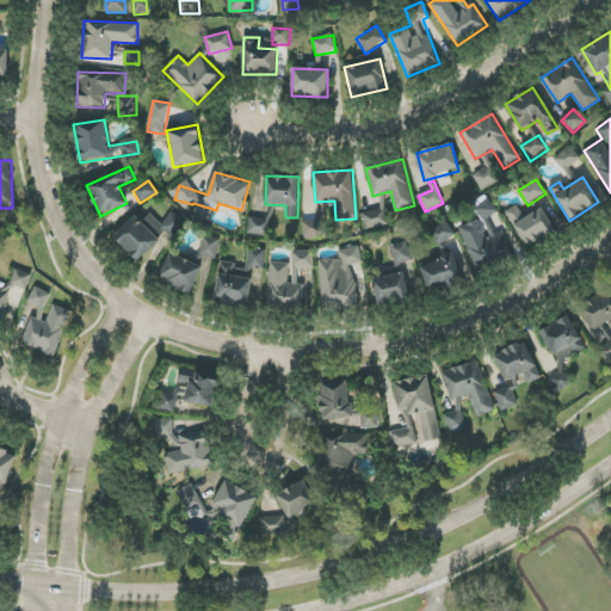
[(460,228),(476,270),(512,255),(503,232),(495,234),(488,216),(497,213),(492,199),(475,207),(481,218),(460,228)]
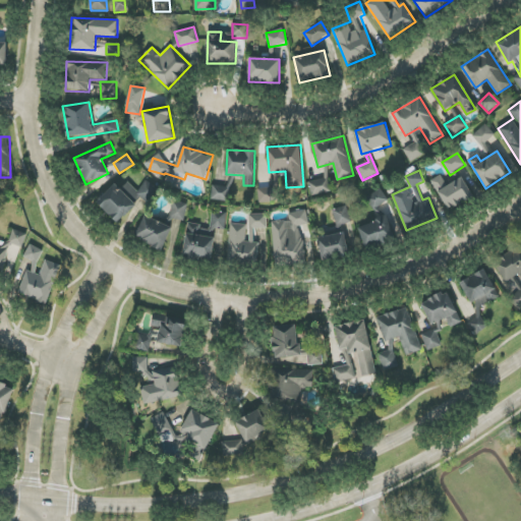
[(473,197),(462,177),(448,185),(442,175),(431,180),(449,211),(473,197)]
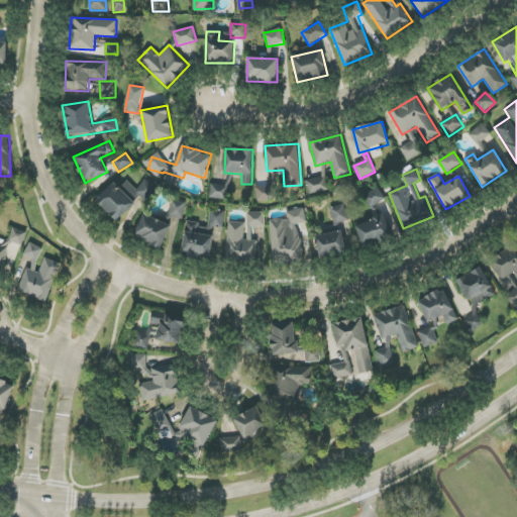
[(328,191),(326,177),(307,179),(308,193),(328,191)]
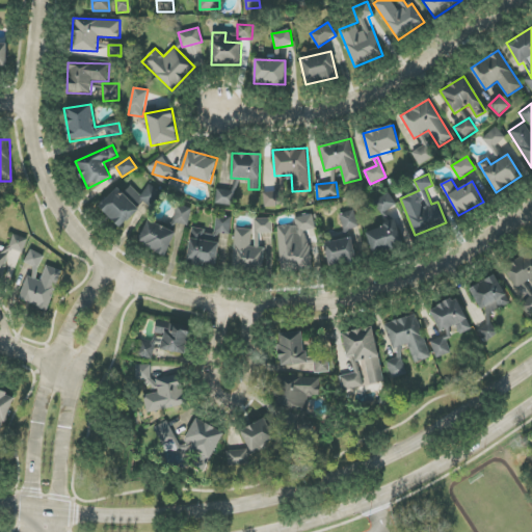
[(120,229),(141,208),(123,187),(100,207),(120,229)]
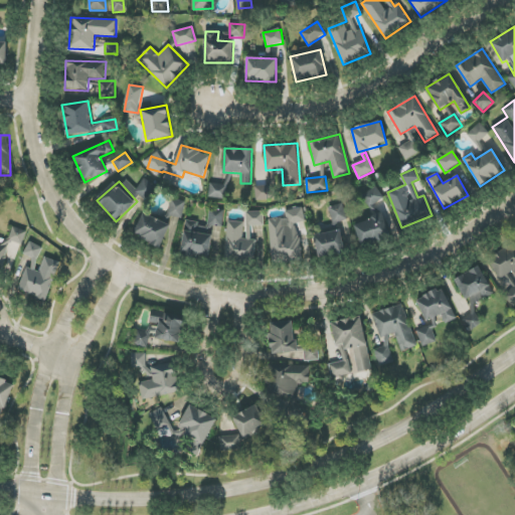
[(275,199),(274,185),(255,186),(255,200),(275,199)]
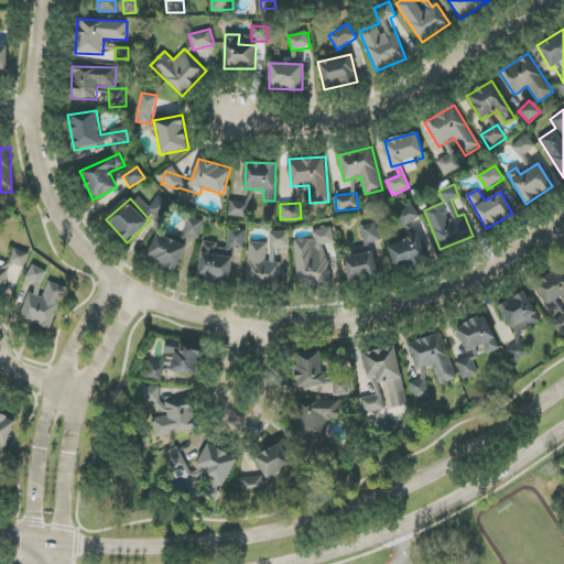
[(420,217),(412,204),(396,215),(403,228),(420,217)]
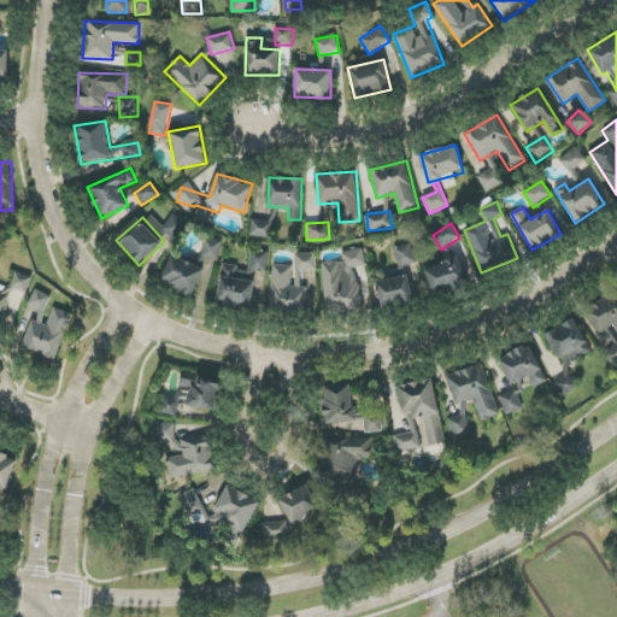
[(219,260),(222,241),(204,239),(201,258),(219,260)]
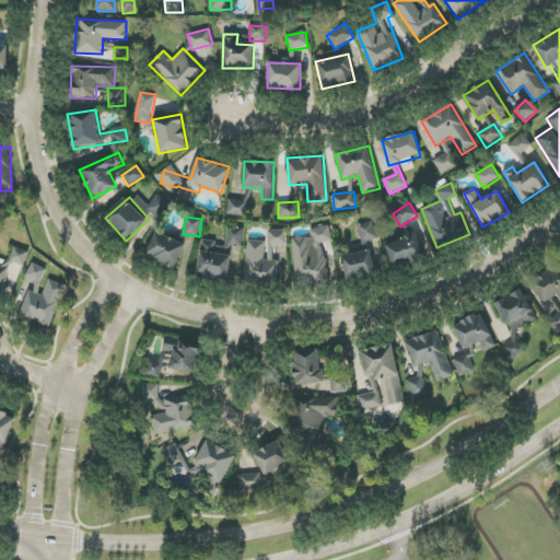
[(378,240),(373,221),(358,225),(362,244),(378,240)]
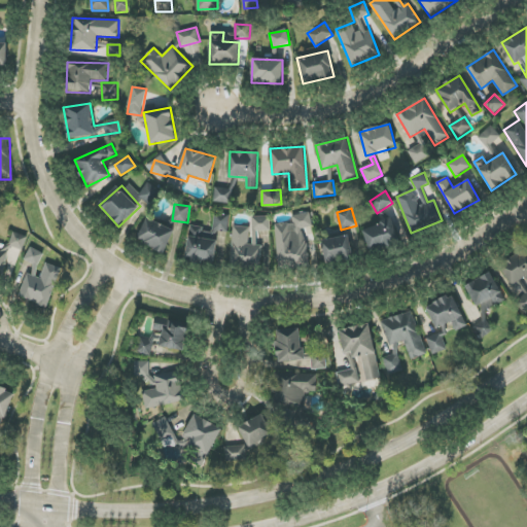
[(276,224),(278,269),(308,267),(306,227),(311,227),(311,213),(292,214),(292,223),(276,224)]
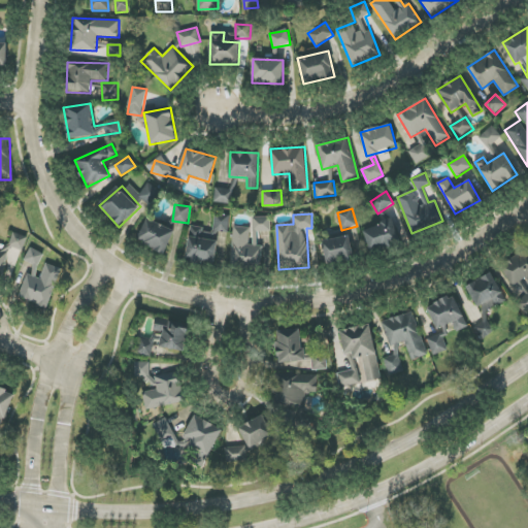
[(190,227),(186,262),(215,266),(219,231),(228,232),(230,217),(215,215),(212,230),(190,227)]
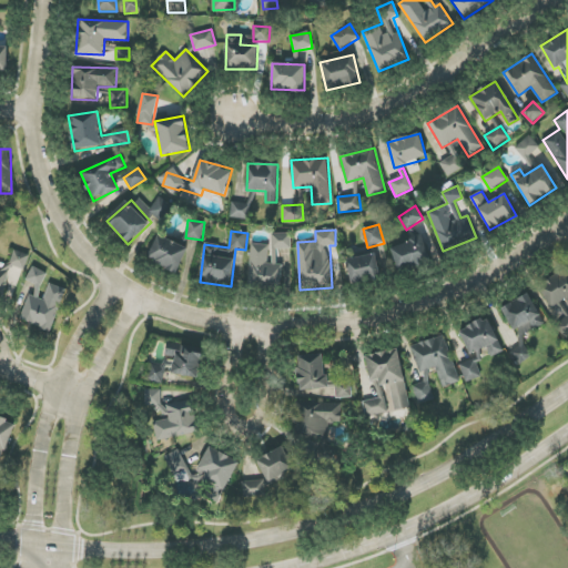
[(272,234),(272,249),(292,249),(292,233),(272,234)]
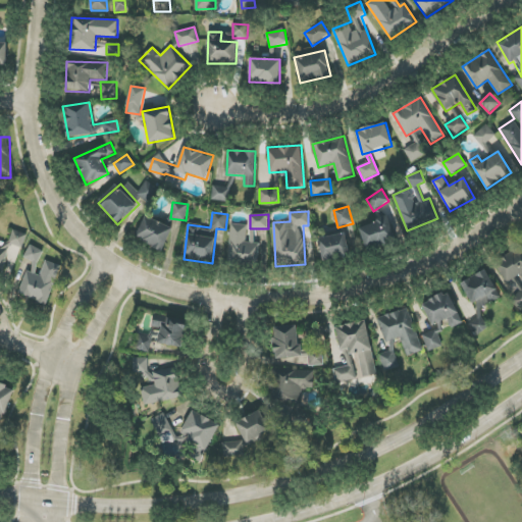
[(172,227),(144,216),(135,239),(163,250),(172,227)]
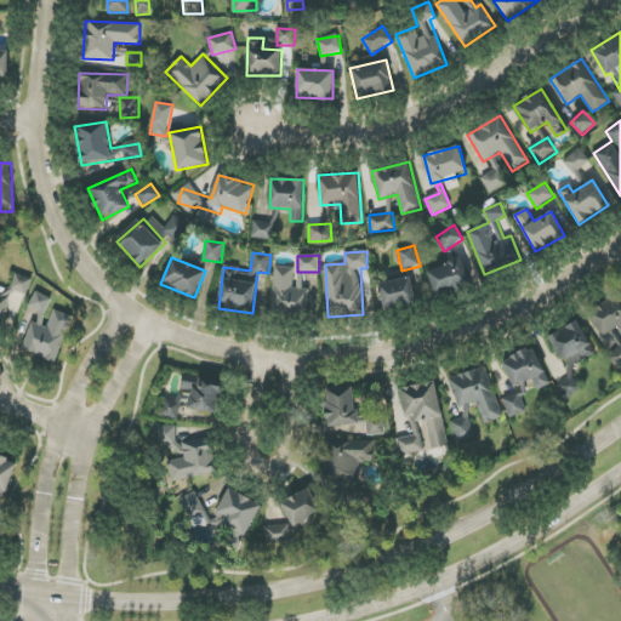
[(427,269),(436,296),(471,285),(462,258),(427,269)]
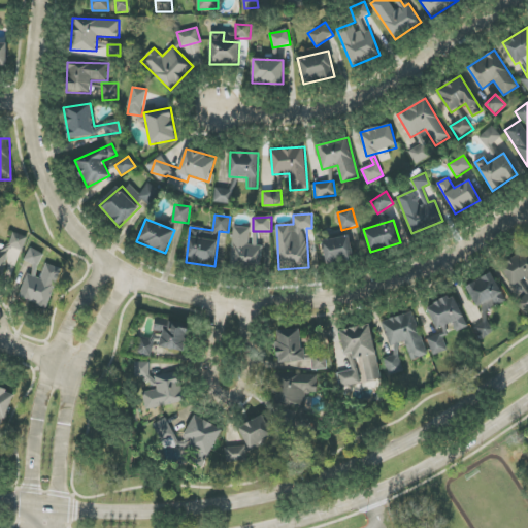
[(230,265),(261,268),(263,246),(249,245),(250,228),(234,227),(230,265)]
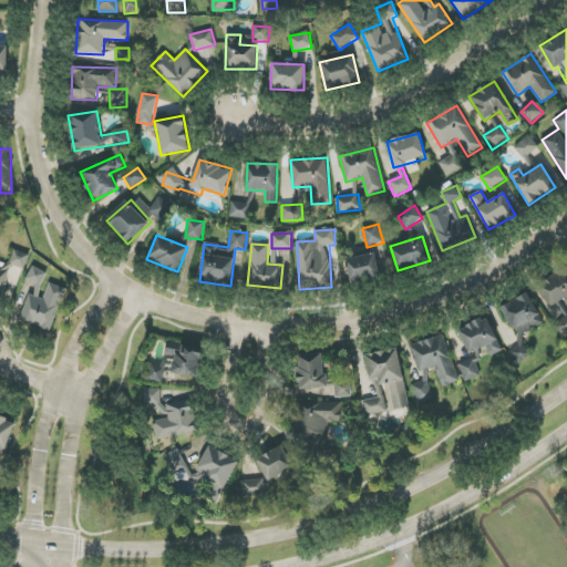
[(30,256),(14,250),(10,264),(24,269),(30,256)]
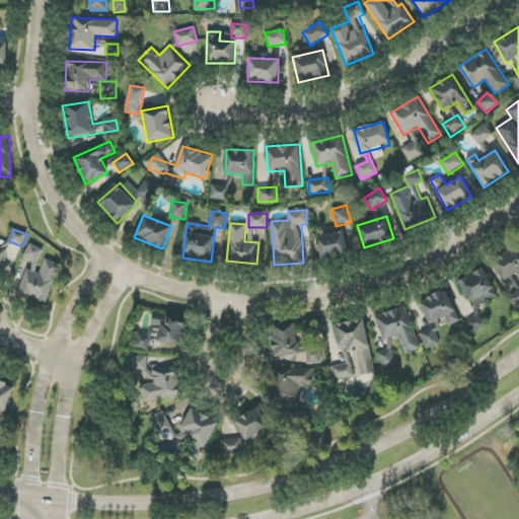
[(348,255),(344,232),(316,236),(320,261),(348,255)]
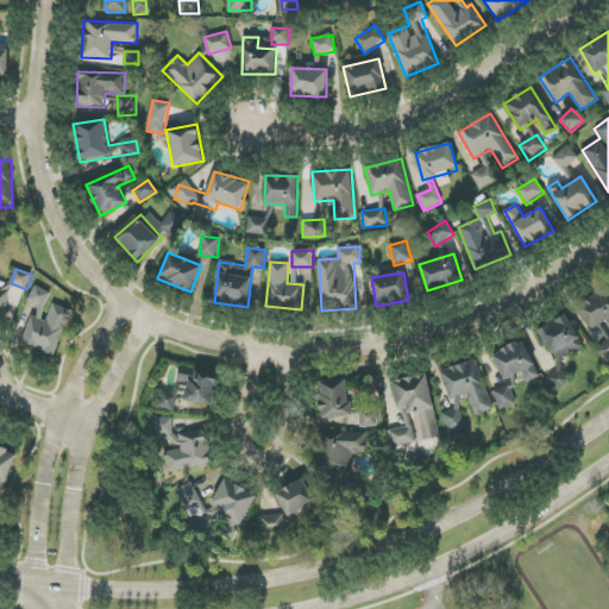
[(0,315),(4,318),(10,289),(0,287),(0,315)]
